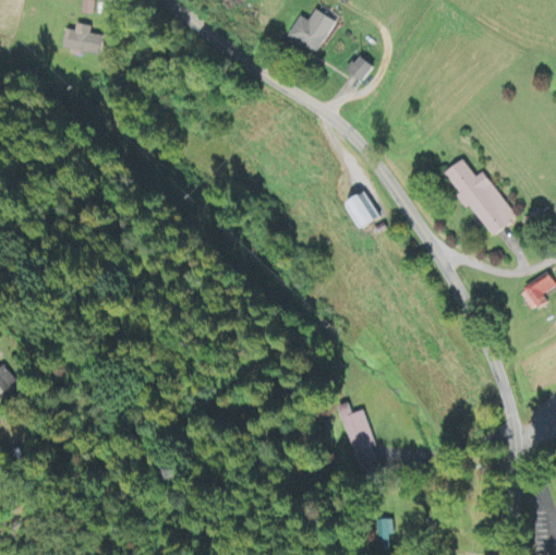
[(93,14),(93,0),(82,0),(81,14),(93,14)]
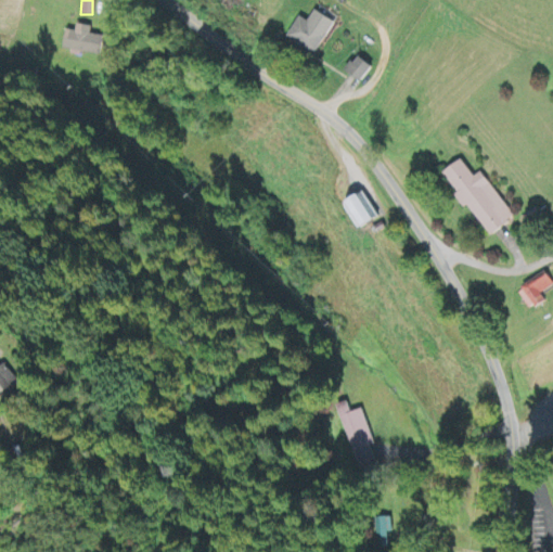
[(309,21),(298,15),(288,38),(319,52),(334,18),(313,10),(309,21)]
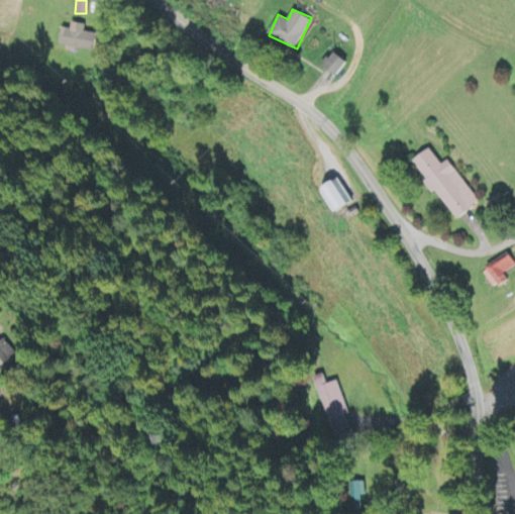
[(70,28),(62,26),(59,43),(91,50),(95,32),(83,30),(84,23),(71,21),(70,28)]
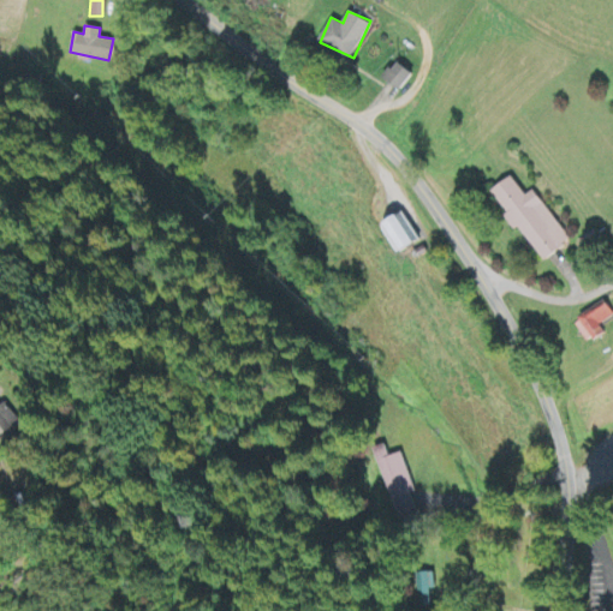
[(385,79),(403,89),(414,72),(396,61),(385,79)]
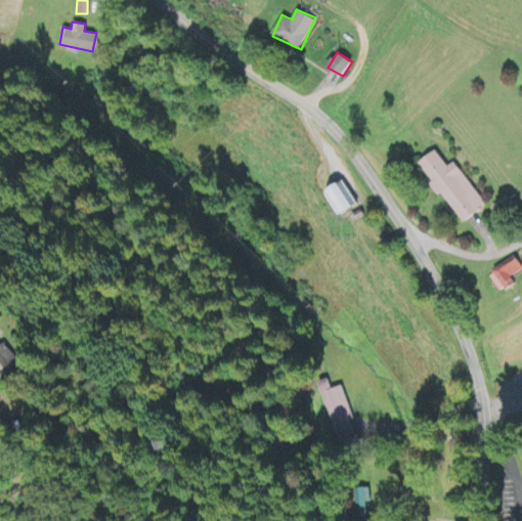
[(485,204),(452,161),(446,166),(434,149),(417,163),(462,222),(485,204)]
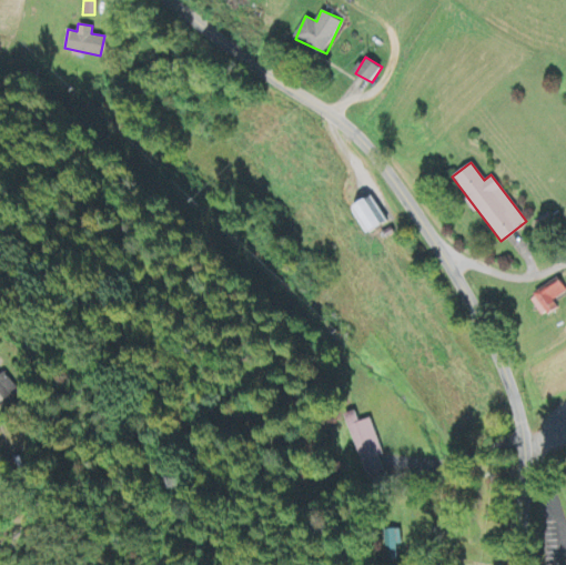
[(369,235),(388,223),(373,197),(353,208),(369,235)]
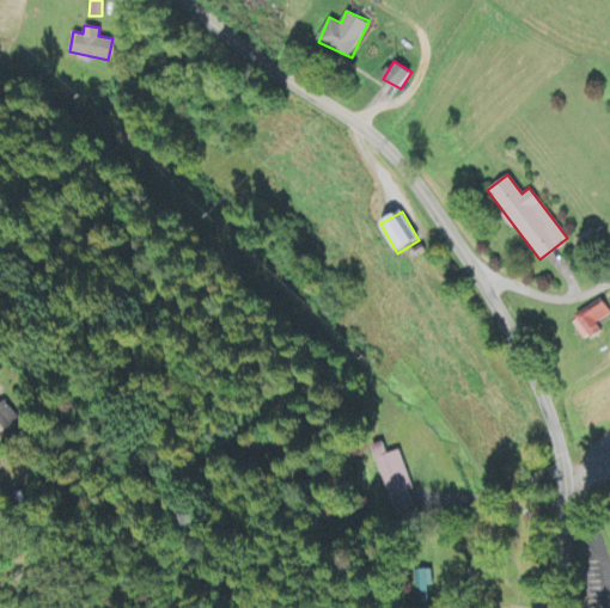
[(609,313),(609,311),(603,300),(572,318),(585,342),(603,331),(597,321),(609,313)]
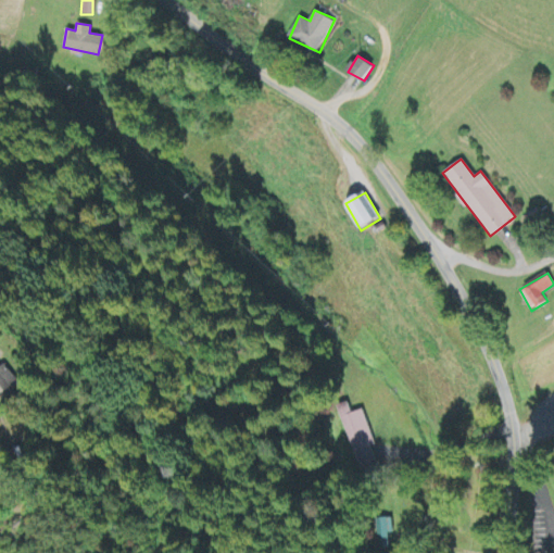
[(0,400),(24,386),(12,366),(0,373),(0,400)]
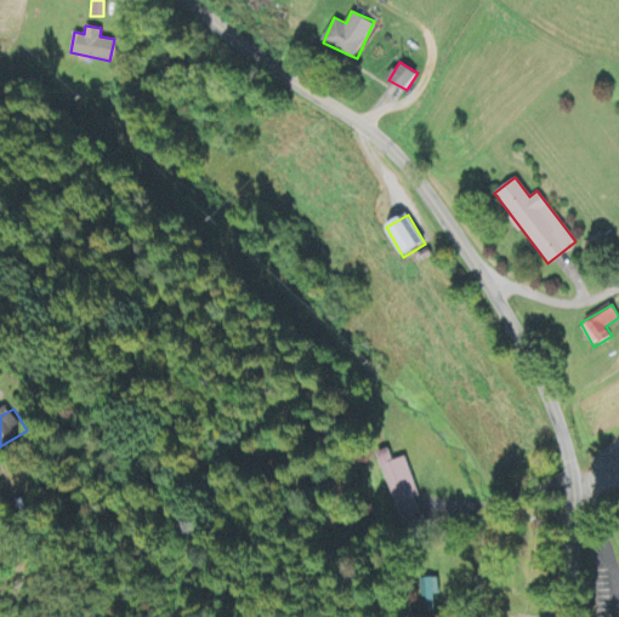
[(390,460),(387,447),(376,451),(390,503),(416,496),(405,456),(390,460)]
